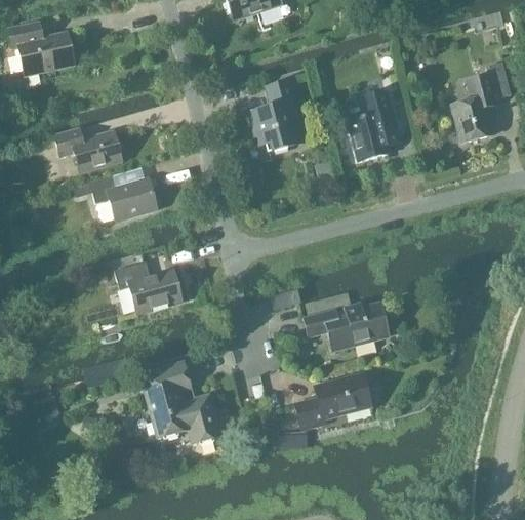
[(226,0),(233,20),(281,4),(279,0),(226,0)]
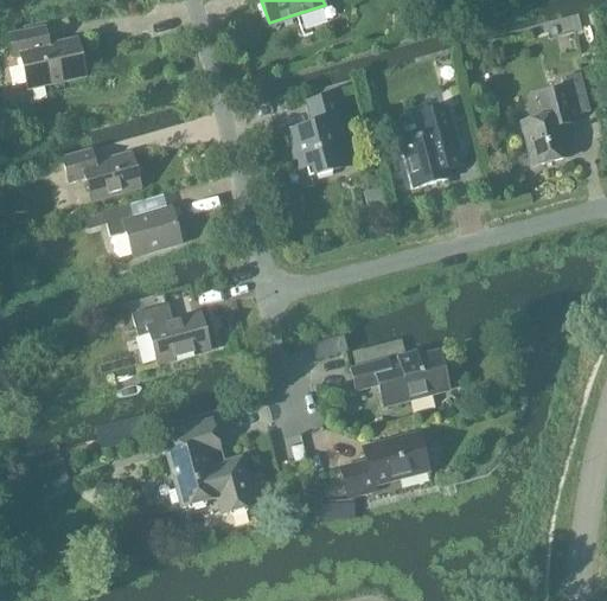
[(49,42),(44,24),(8,32),(14,55),(20,53),(29,87),(85,74),(76,36),(49,42)]
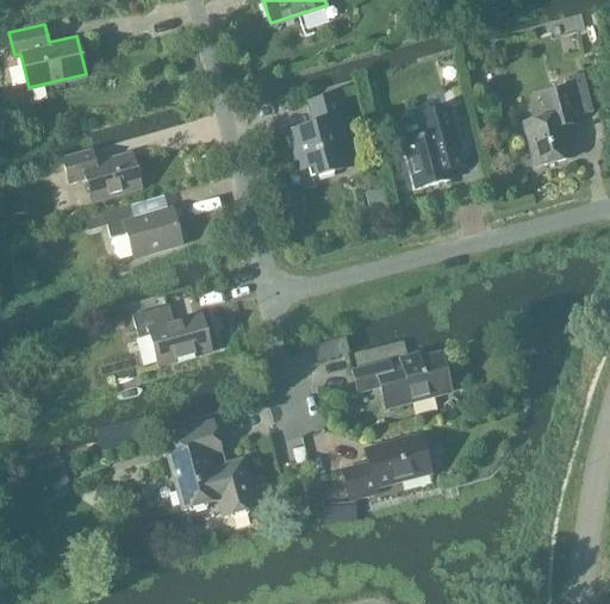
[(564,78),(566,86),(541,92),(547,114),(524,120),(536,164),(571,155),(560,117),(586,110),(577,74),(564,78)]
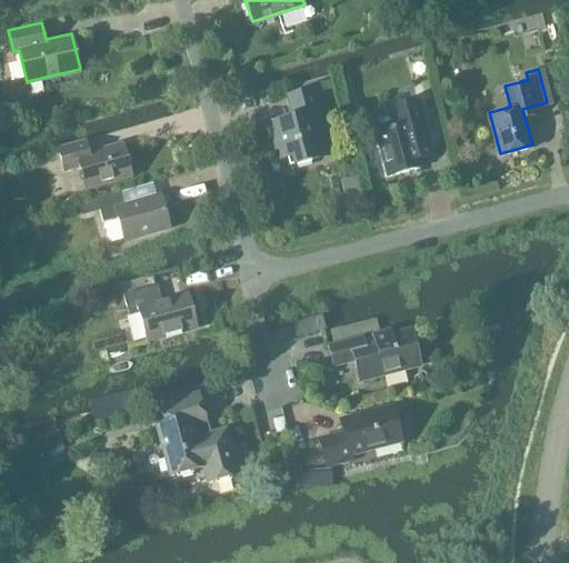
[(289,162),(329,152),(319,114),(325,113),(318,84),(287,92),(292,113),(269,119),(278,157),(287,154),(289,162)]
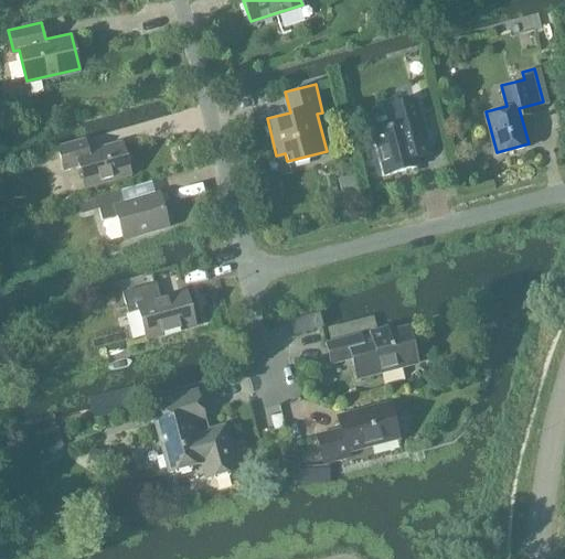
[(385,172),(418,163),(416,157),(430,152),(415,94),(388,100),(394,122),(373,128),(385,172)]
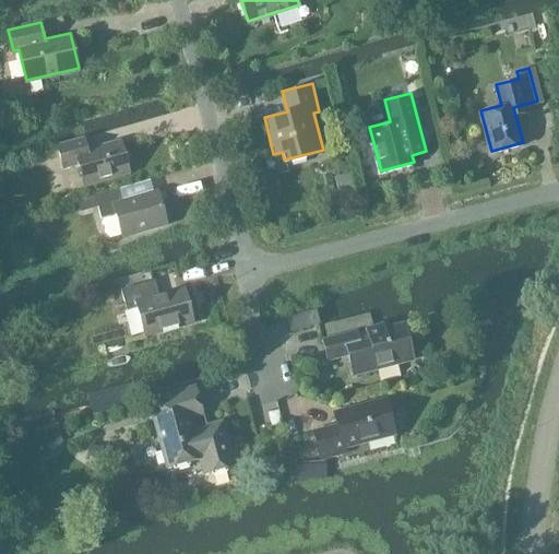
[(87,149),(84,136),(57,143),(63,165),(78,161),(84,181),(129,169),(120,139),(87,149)]
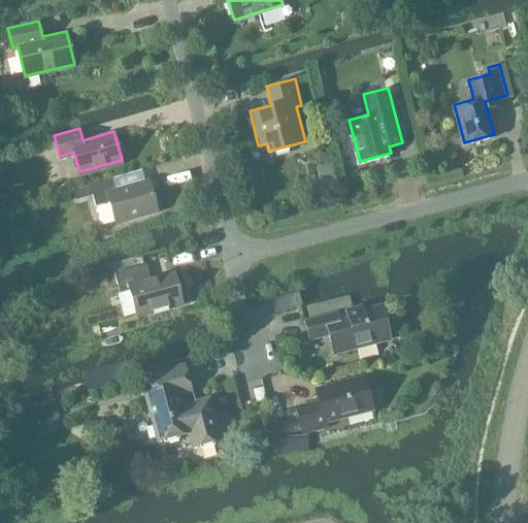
[(327,161),(315,164),(318,177),(330,174),(327,161)]
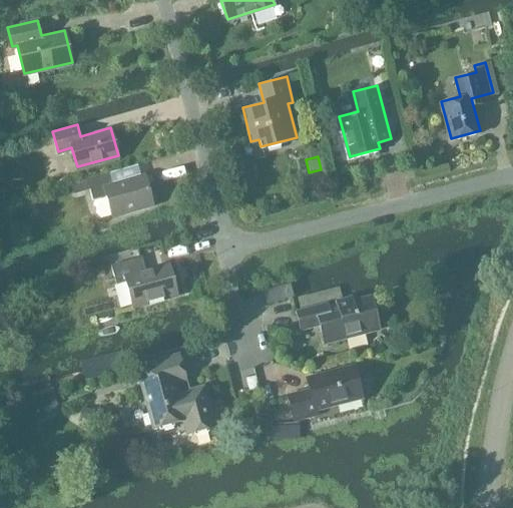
[(345,168),(333,172),(337,185),(349,182),(345,168)]
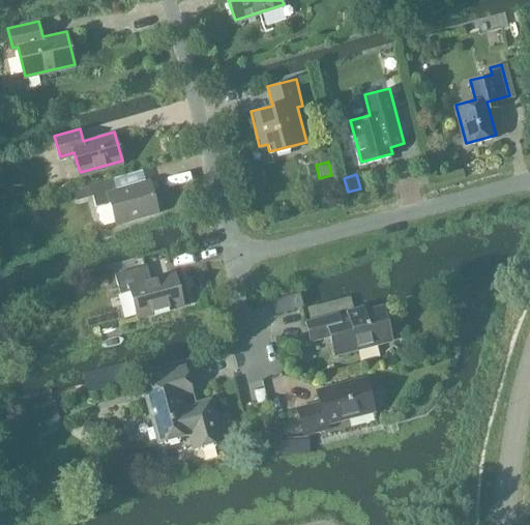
[(114,176),(90,183),(92,191),(93,194),(95,204),(110,200),(116,221),(157,209),(149,179),(117,188),(114,176)]
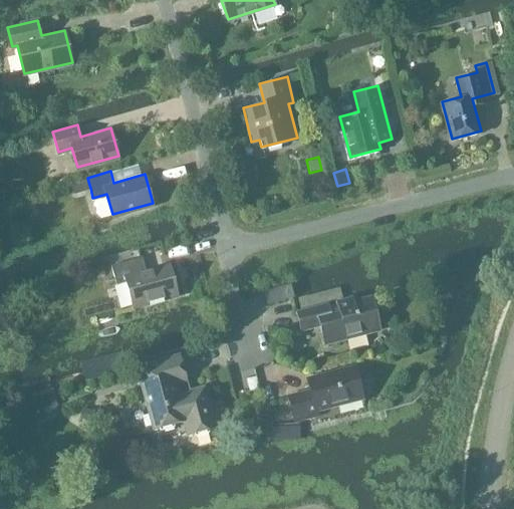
[(87,178),(71,182),(74,192),(90,188),(89,185),(87,178)]
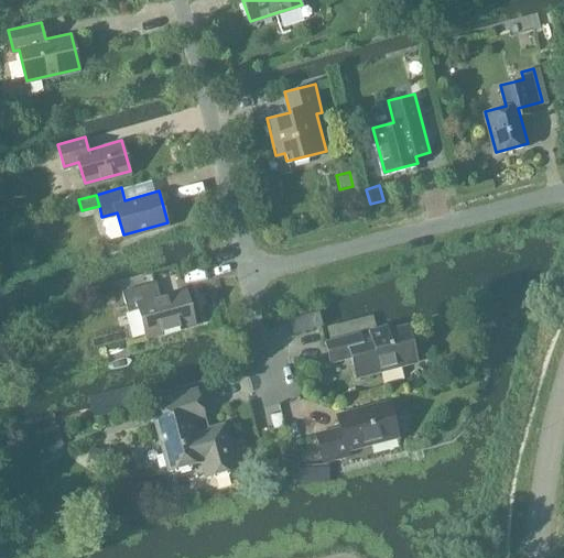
[(161,296),(155,280),(122,288),(127,306),(138,304),(145,334),(194,321),(185,290),(161,296)]
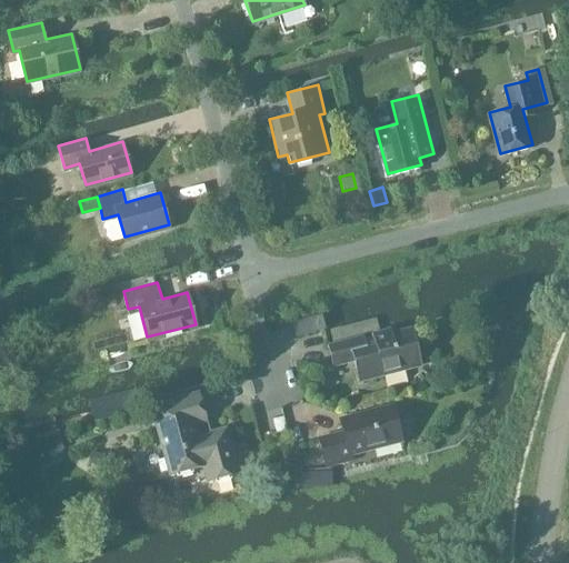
[(296,332),(323,324),(320,311),(292,319),(296,332)]
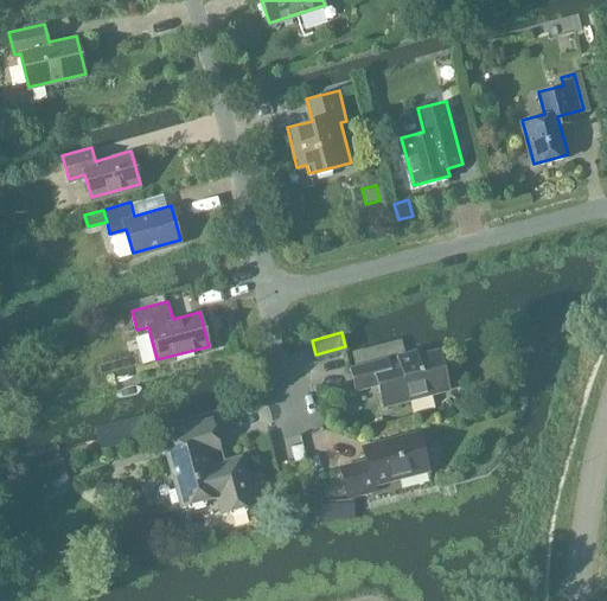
[(404,347),(402,334),(352,347),(356,359),(404,347)]
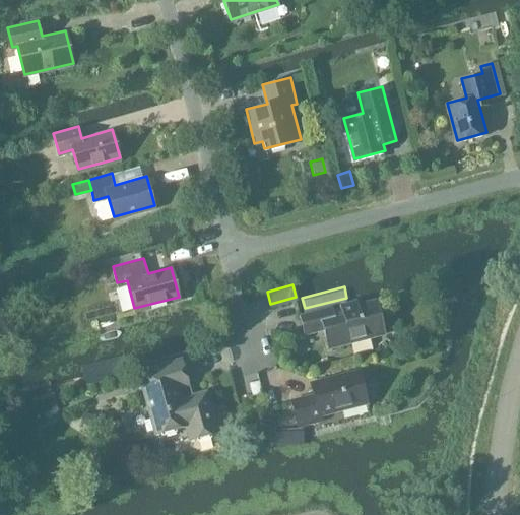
[(383,331),(375,300),(356,304),(355,300),(341,304),(342,308),(331,311),(330,307),(301,315),(305,330),(323,326),(328,345),(383,331)]
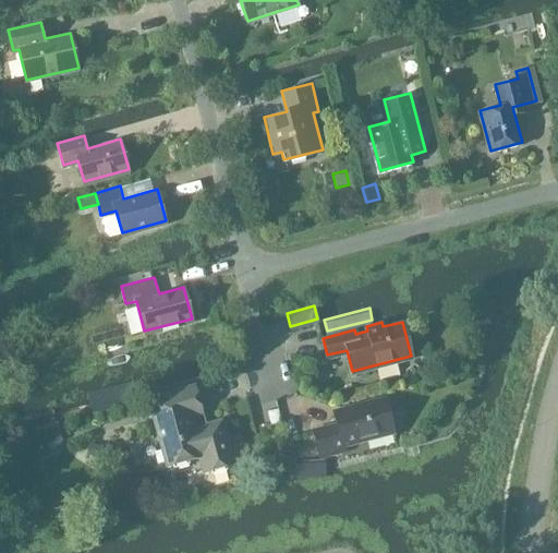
[(132,376),(87,387),(93,409),(137,398),(132,376)]
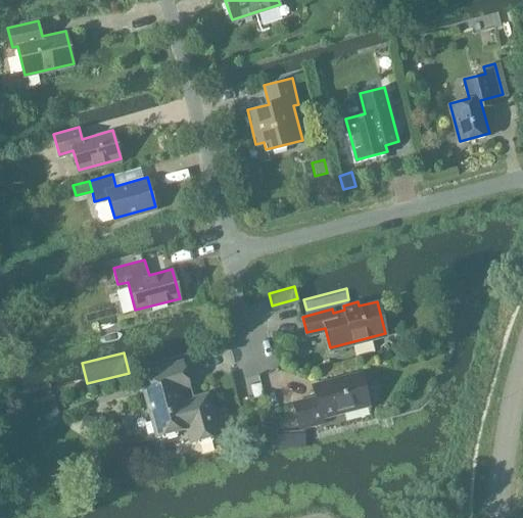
[(193,394),(183,358),(148,368),(152,379),(141,382),(155,435),(186,427),(190,441),(220,433),(208,390),(193,394)]
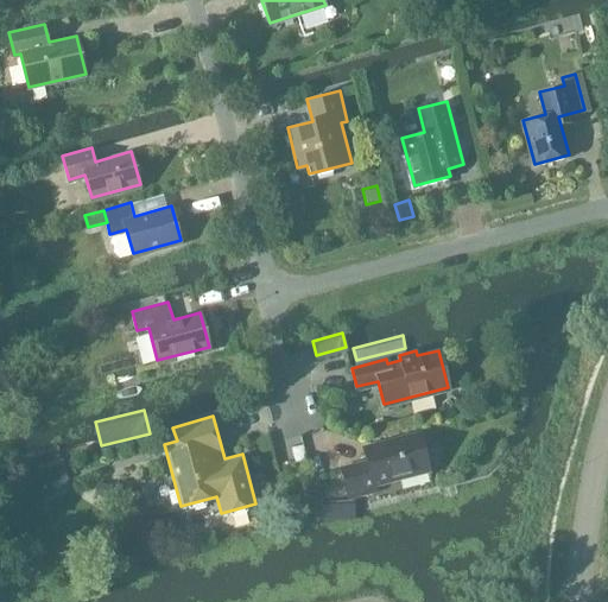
[(348,495),(377,488),(375,482),(429,468),(419,431),(363,447),(367,458),(341,466),(348,495)]
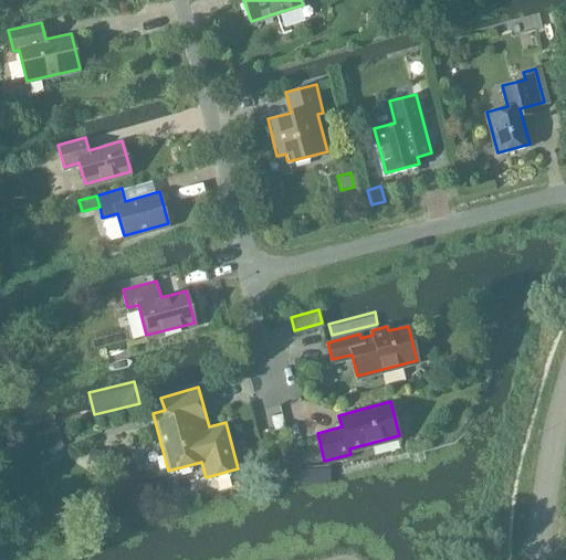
[(59,424),(44,429),(49,445),(63,442),(59,424)]
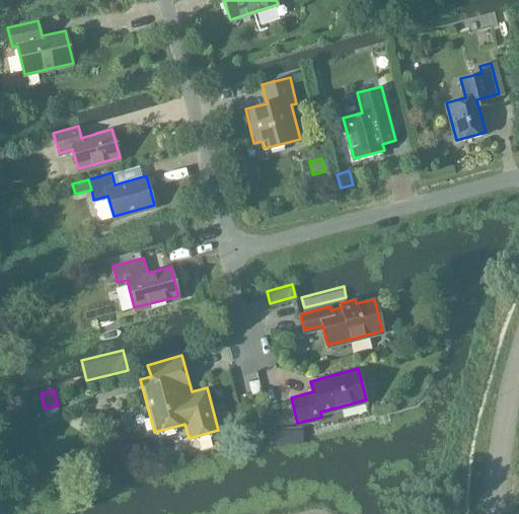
[(94,422),(96,411),(82,409),(80,420),(94,422)]
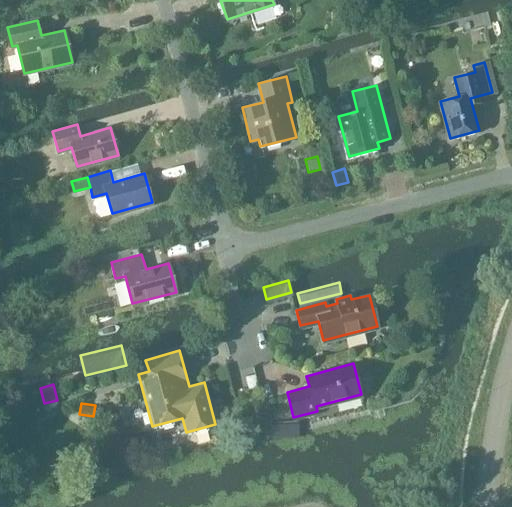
[(33,404),(23,406),(26,420),(36,418),(33,404)]
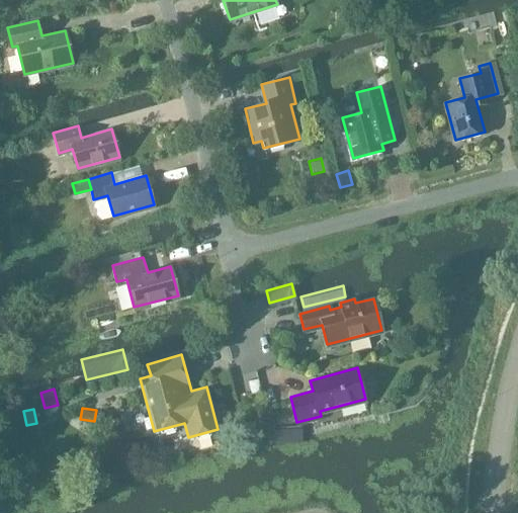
[(274,440),(304,439),(303,425),(273,426),(274,440)]
